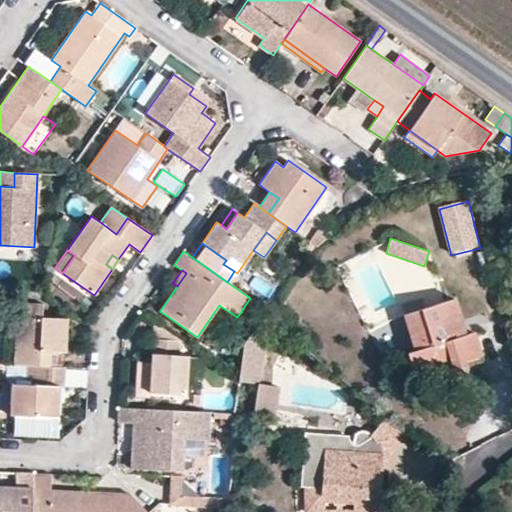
[(465,364),(464,360),(480,355),(473,331),(464,334),(453,298),(425,307),(422,297),(401,304),(416,349),(407,352),(414,377),(452,364),(453,369),(455,371),(460,372),(464,369),(465,367),(465,364)]
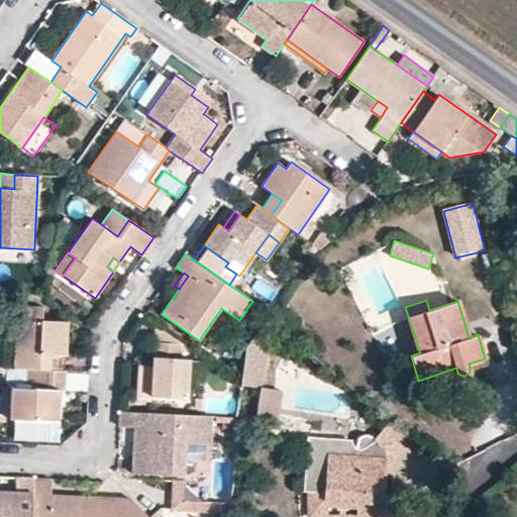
[(42,306),(21,305),(17,304),(14,369),(26,370),(50,371),(52,354),(66,354),(67,321),(42,320),(42,306)]
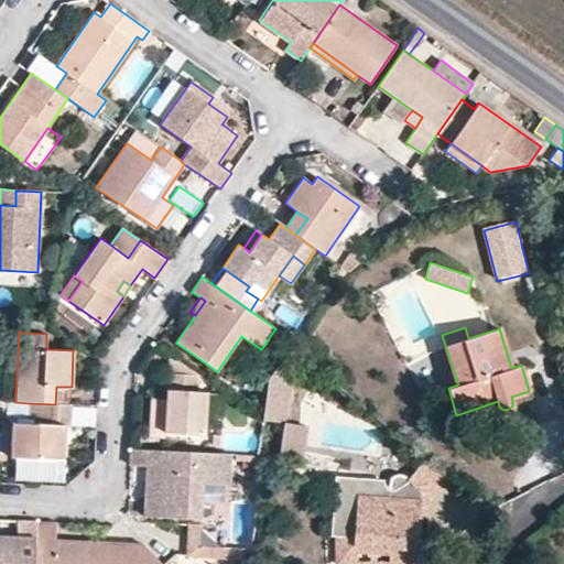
[(169,355),(167,373),(197,375),(169,355)]
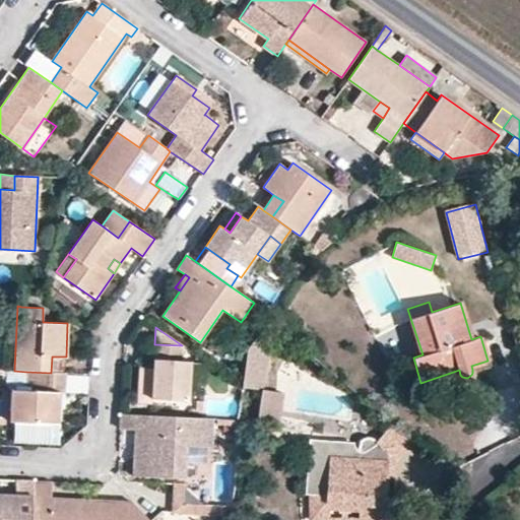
[(255,339),(247,349),(242,388),(262,390),(266,356),(270,350),(255,339)]
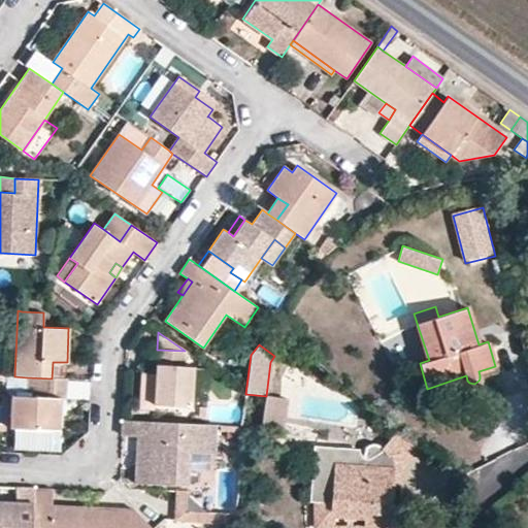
[(157,350),(156,373),(141,372),(138,408),(154,409),(154,404),(192,406),(194,366),(185,366),(186,352),(185,351),(157,350)]
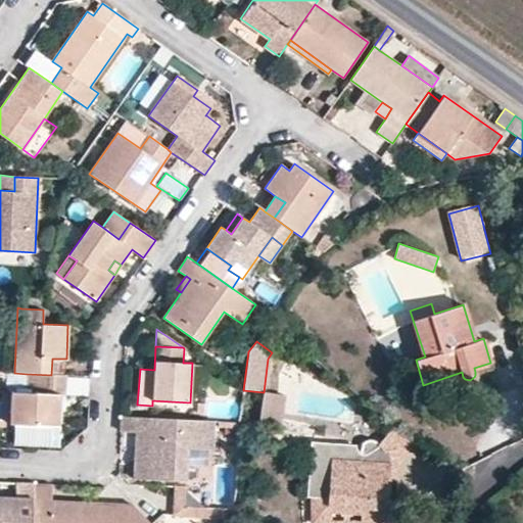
[(12,392),(10,423),(58,425),(59,411),(59,394),(65,394),(66,375),(51,375),(27,374),(26,393),(12,392)]
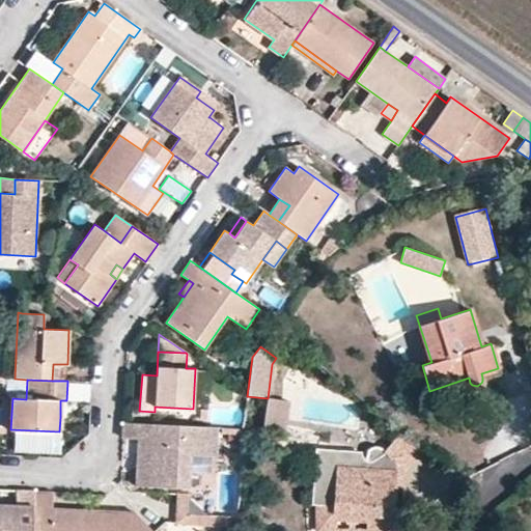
[(263,427),(286,430),(290,401),(268,398),(263,427)]
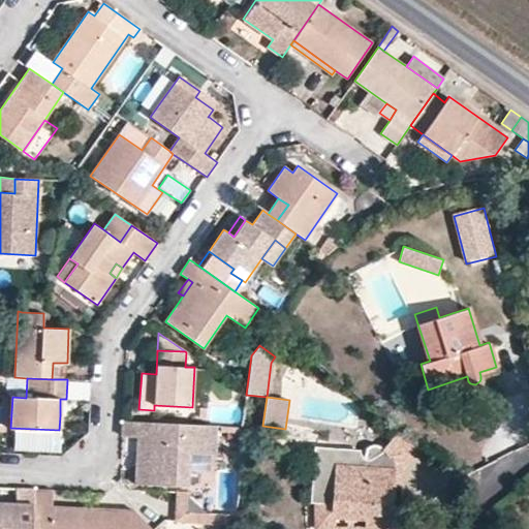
[(216,455),(217,426),(123,422),(122,435),(137,436),(135,484),(188,486),(190,454),(216,455)]
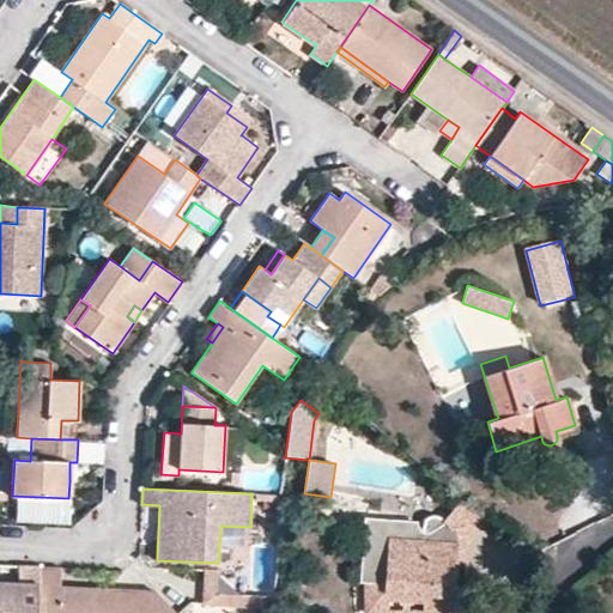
[(384,598),(454,602),(457,545),(398,540),(388,540),(389,523),(369,522),(365,563),(387,565),(386,583),(384,598)]
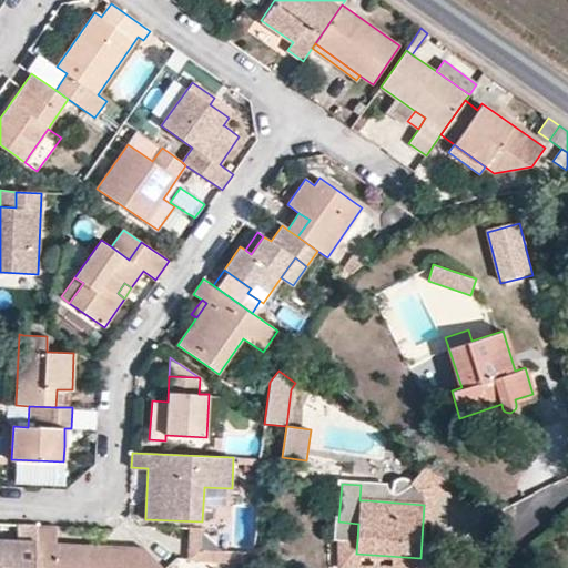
[(359,500),(368,500),(369,486),(361,485),(359,500)]
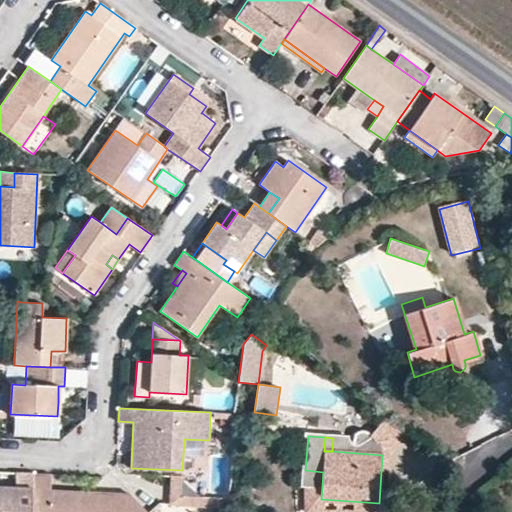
[(305,470),(304,485),(322,487),(323,472),(305,470)]
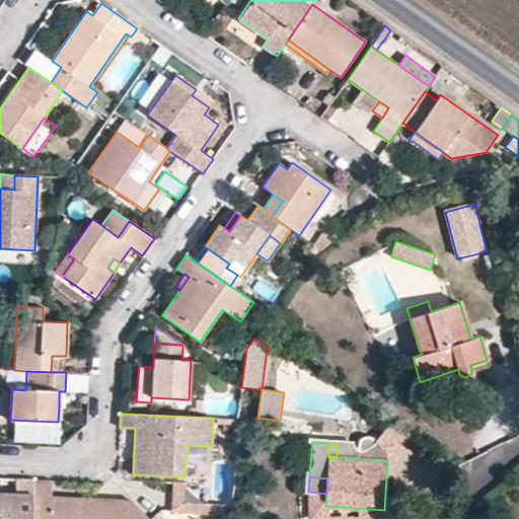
[(31,518),(33,480),(15,479),(15,494),(0,492),(0,518),(31,518)]
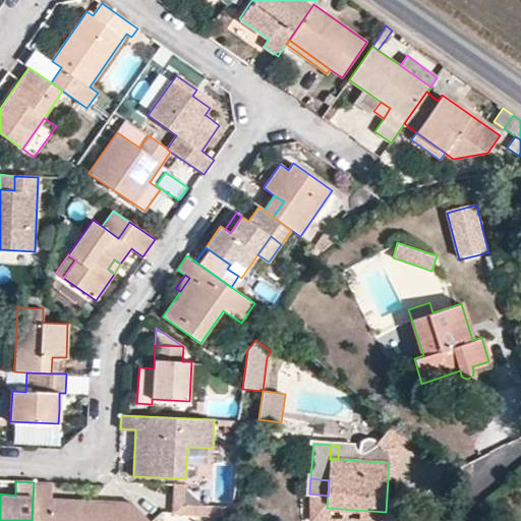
[(52,482),(34,482),(32,520),(149,520),(132,502),(124,502),(108,517),(96,500),(51,498),(52,482)]
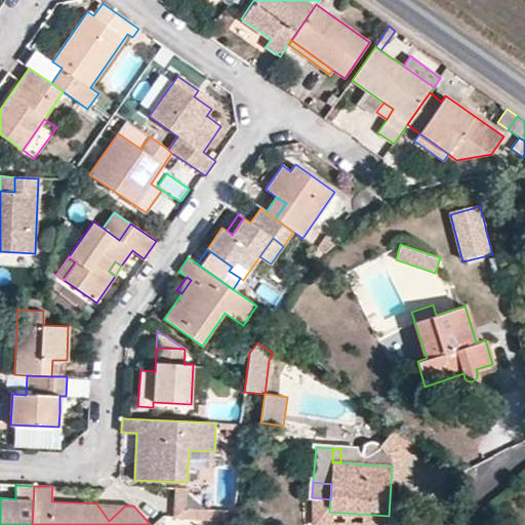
[(185,518),(185,509),(186,491),(186,489),(175,489),(174,517),(185,518)]
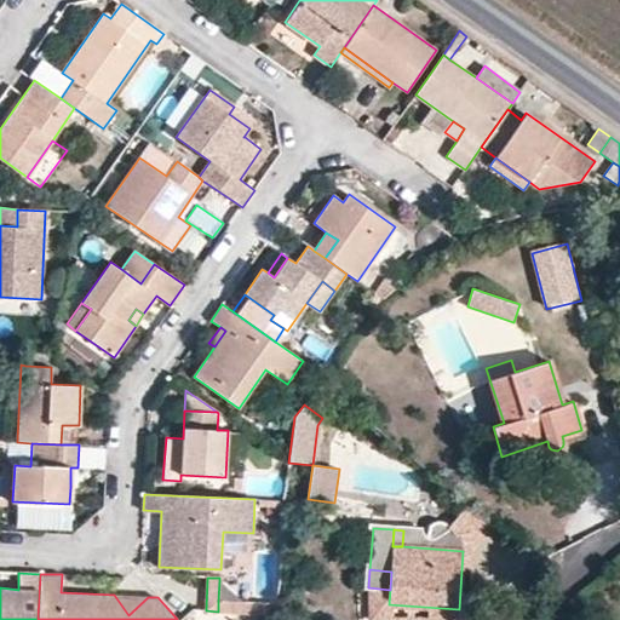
[(218,601),(245,602),(219,580),(218,601)]
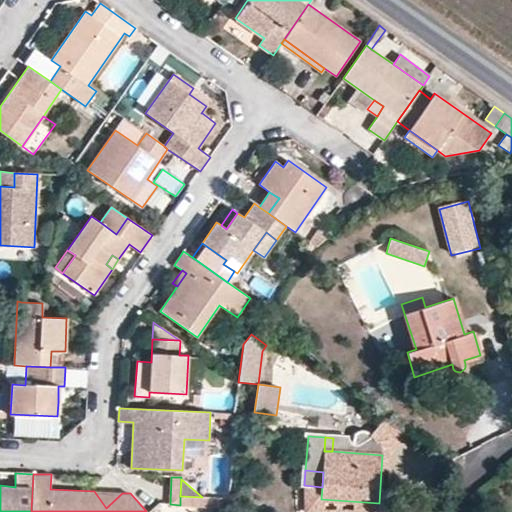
[(122,493),(94,491),(106,508),(122,493)]
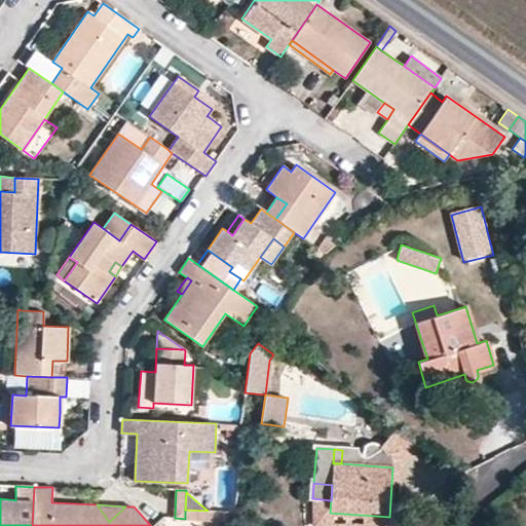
[(234,522),(235,513),(208,511),(185,510),(185,519),(234,522)]
